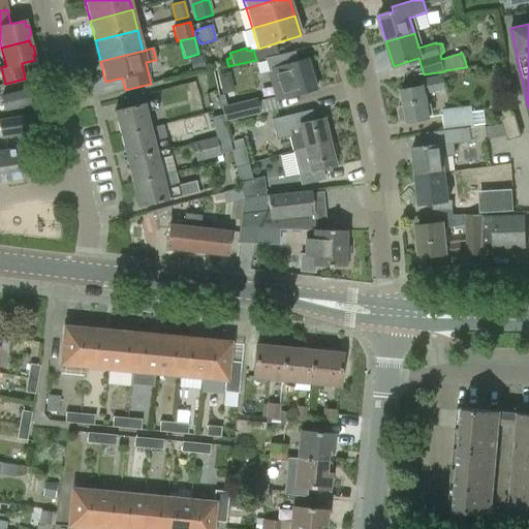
[(278,55),(265,58),(269,71),(267,71),(274,97),(275,100),(276,100),(293,95),(315,89),(307,59),(298,61),(294,52),(278,55)]
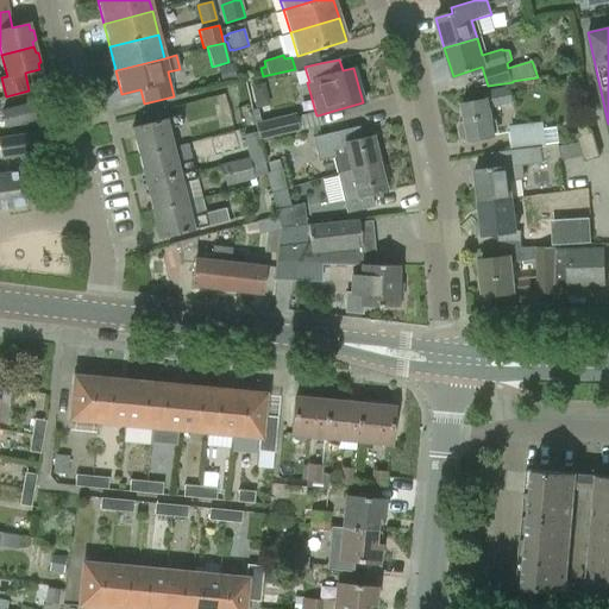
[(232,66),(218,69),(221,83),(236,80),(232,66)]
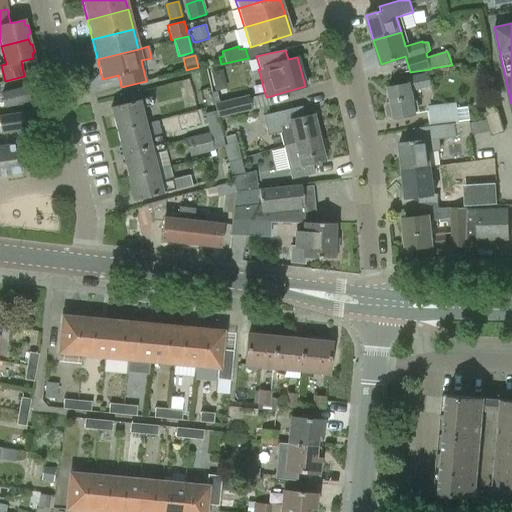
[(390,118),(394,117),(394,118),(416,114),(412,91),(432,87),(429,73),(408,77),(409,84),(388,88),(391,102),(387,103),(385,106),(387,116),(390,118)]
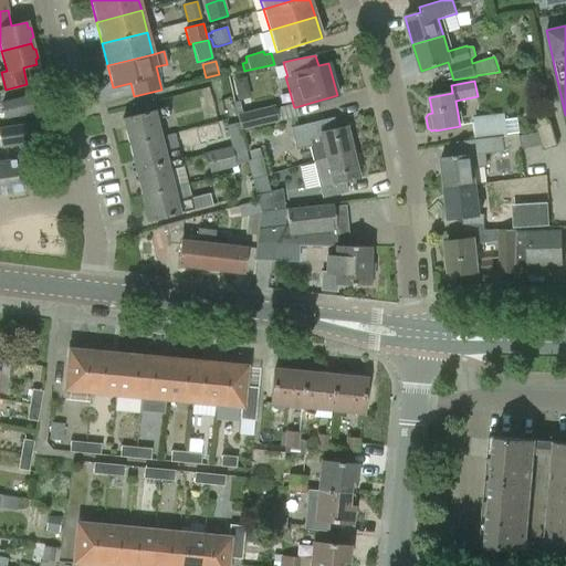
[(29,96),(2,103),(6,117),(32,111),(29,96)]
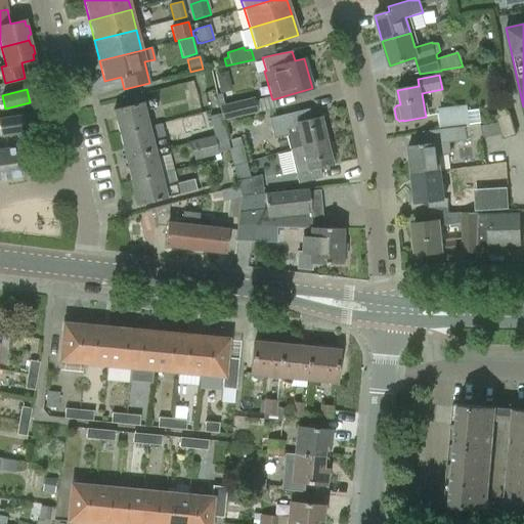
[(122,96),(124,106),(113,110),(119,133),(148,126),(144,111),(157,107),(155,99),(143,102),(140,92),(122,96)]
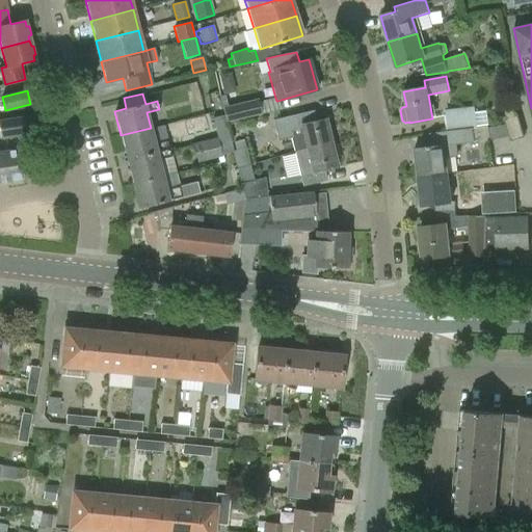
[(222,107),(223,115),(225,123),(227,123),(262,114),(259,102),(258,99),(222,107)]
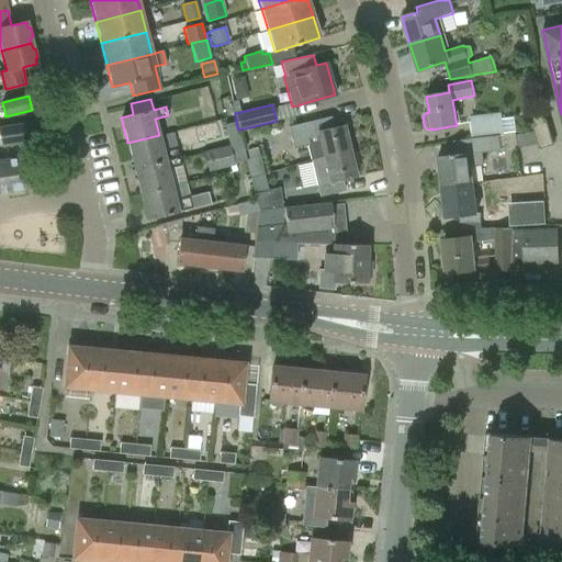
[(504,135),(504,134),(517,132),(515,117),(502,119),(502,113),(471,116),(474,138),(504,135)]
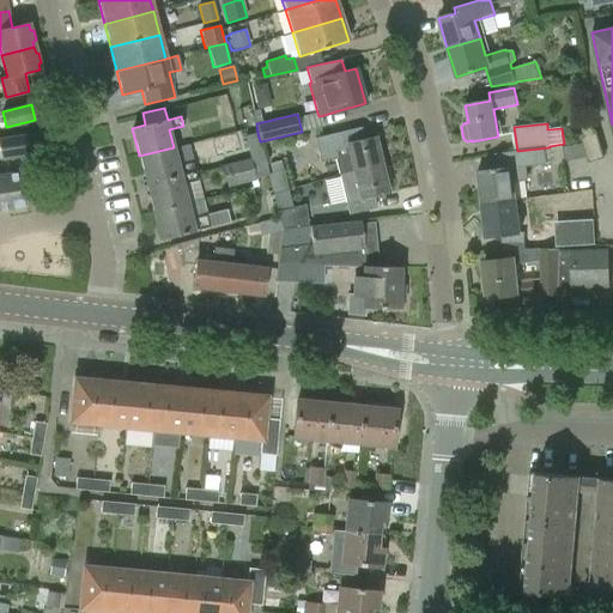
[(340,175),(382,164),(375,135),(364,139),(360,127),(315,138),(321,162),(335,158),(340,175)]
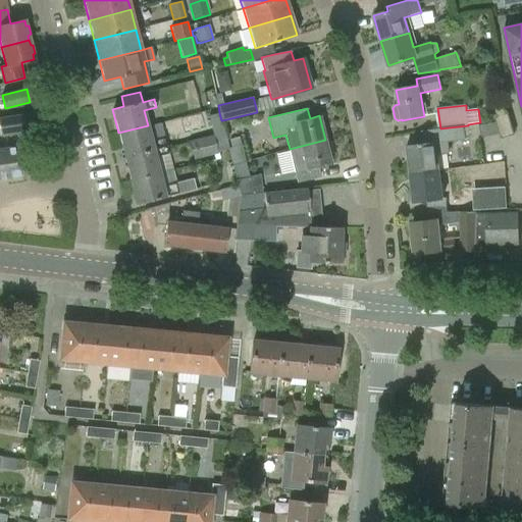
[(494,115),(502,139),(514,135),(508,111),(494,115)]
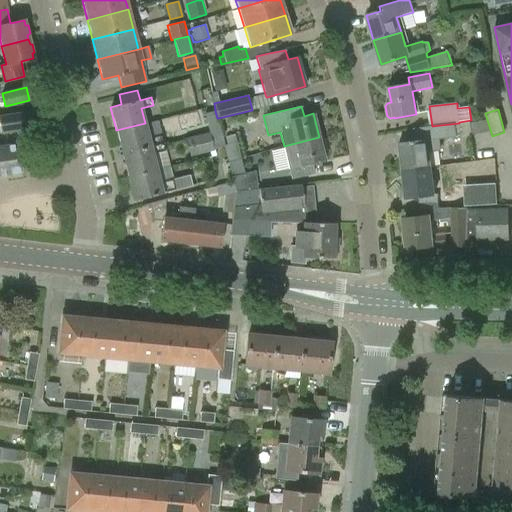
[(34,129),(31,111),(0,115),(0,130),(1,134),(34,129)]
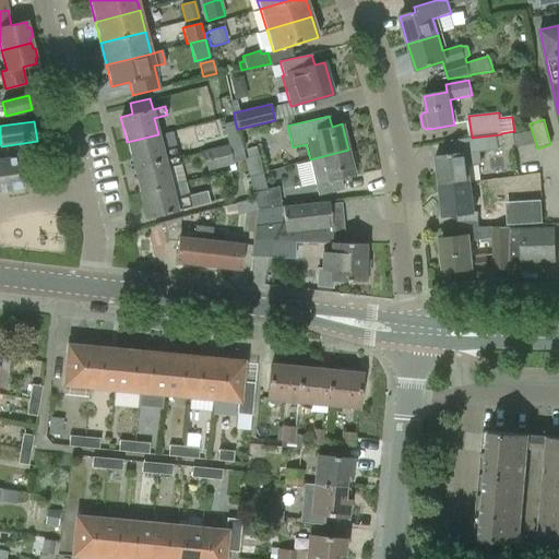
[(223,125),(228,144),(241,141),(238,129),(237,129),(235,121),(223,125)]
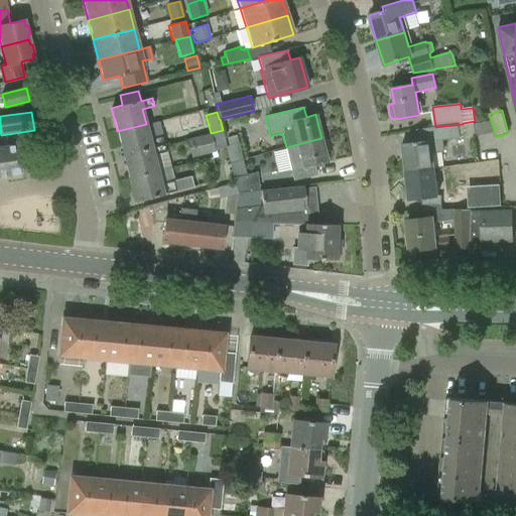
[(405,172),(434,168),(432,153),(444,152),(443,140),(461,138),(475,136),(473,123),(463,124),(435,127),(416,130),(418,142),(402,144),(405,172)]
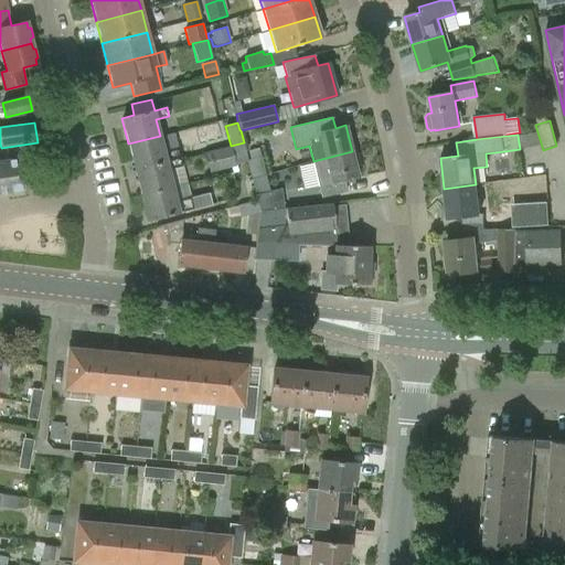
[(164,153),(160,137),(160,136),(128,144),(135,170),(180,160),(178,150),(164,153)]
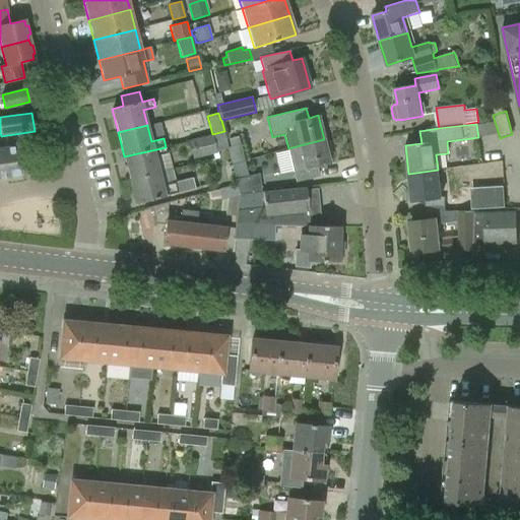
[(224,131),(212,134),(188,140),(193,159),(212,154),(217,153),(217,151),(228,149),(228,147),(224,131)]
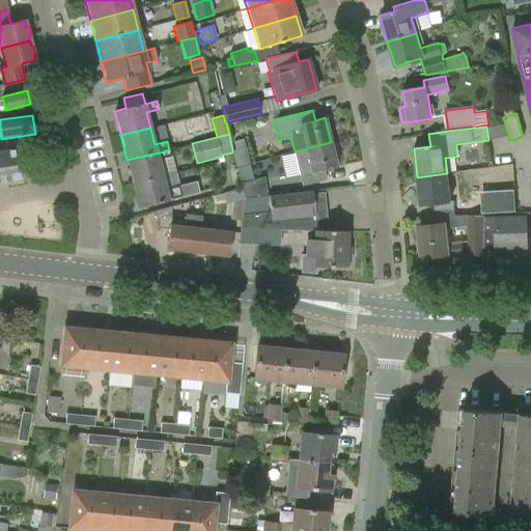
[(236,168),(250,165),(243,140),(233,142),(234,150),(232,150),(232,152),(236,168)]
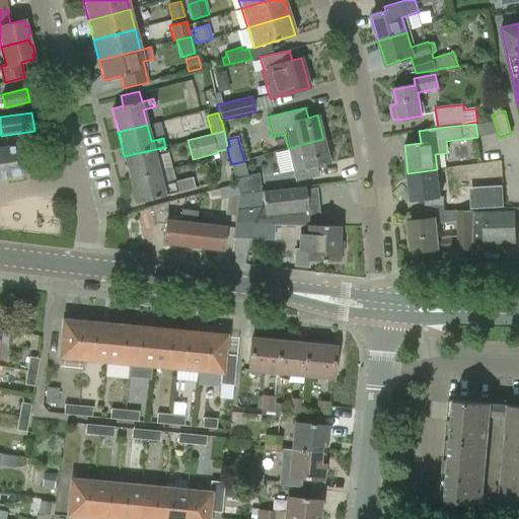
[(326,141),(323,141),(323,139),(288,148),(296,181),(318,175),(316,166),(329,163),(326,153),(329,152),(326,141)]
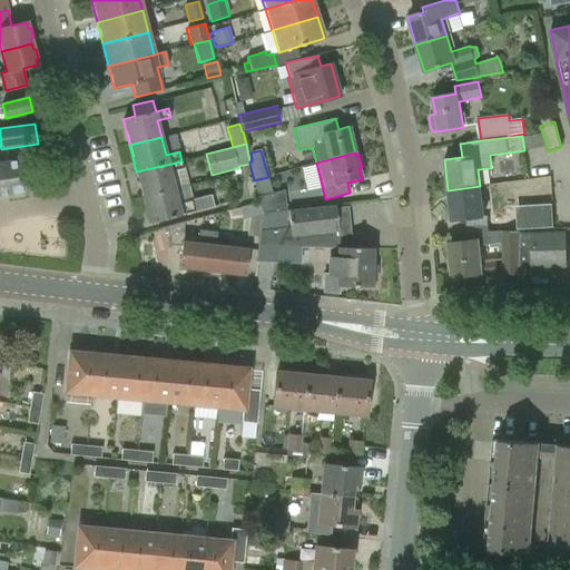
[(0,195),(26,192),(21,159),(0,163),(0,195)]
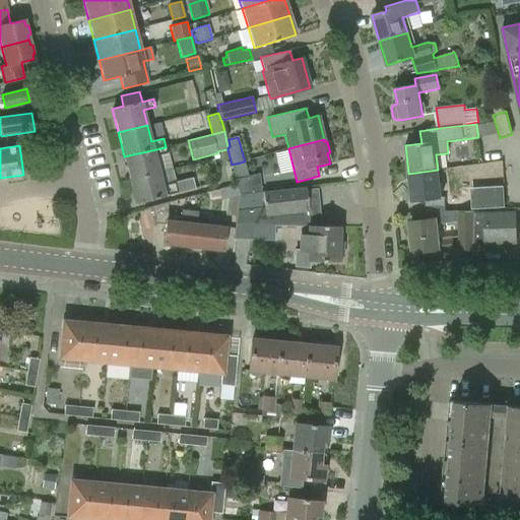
[(154,156),(168,153),(166,147),(124,156),(130,181),(158,174),(154,156)]
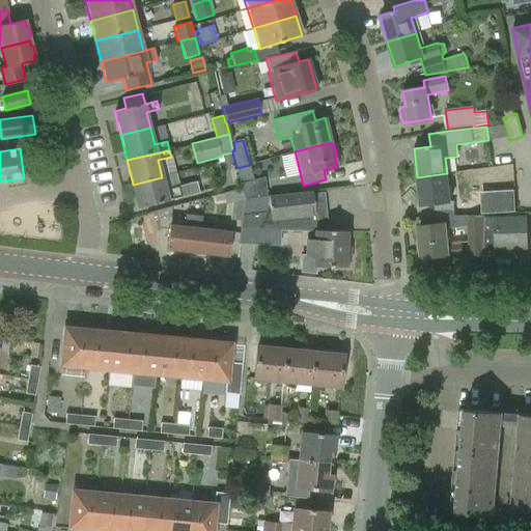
[(244,199),(267,196),(264,177),(253,180),(250,165),(236,168),(242,189),(244,199)]
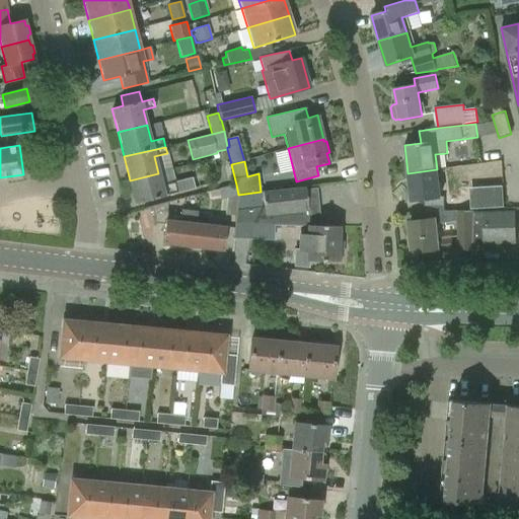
[(437,169),(408,173),(412,201),(440,198),(437,169)]
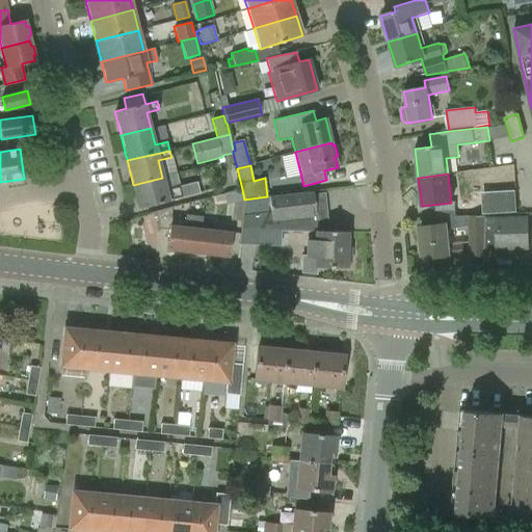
[(138,209),(200,193),(196,182),(165,190),(162,178),(133,185),(138,209)]
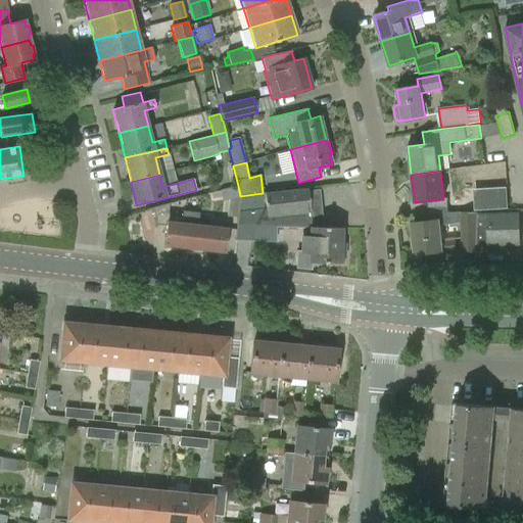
[(240,196),(238,186),(220,190),(223,201),(240,196)]
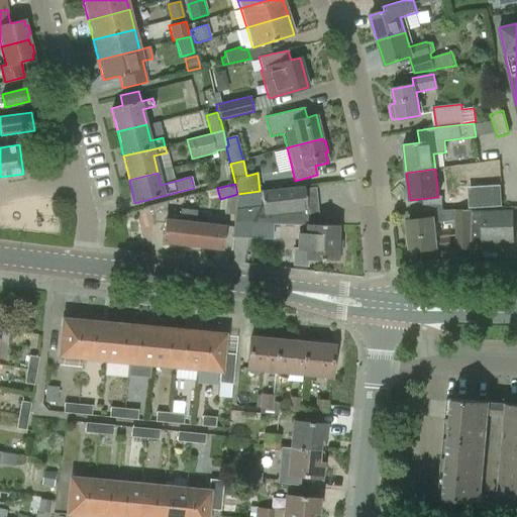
[(237,194),(231,239),(248,240),(248,238),(248,224),(260,224),(299,225),(298,248),(293,247),(292,266),(308,268),(308,260),(336,261),(336,254),(340,254),(341,241),(336,241),(337,225),(319,224),(313,224),(312,217),(314,214),(313,207),(315,205),(314,196),(312,194),(305,195),(305,190),(304,187),(262,191),(260,191),(237,194)]
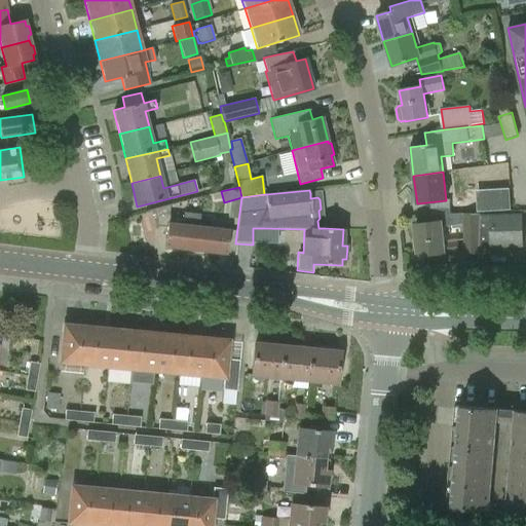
[(510,209),(509,190),(478,192),(479,211),(510,209)]
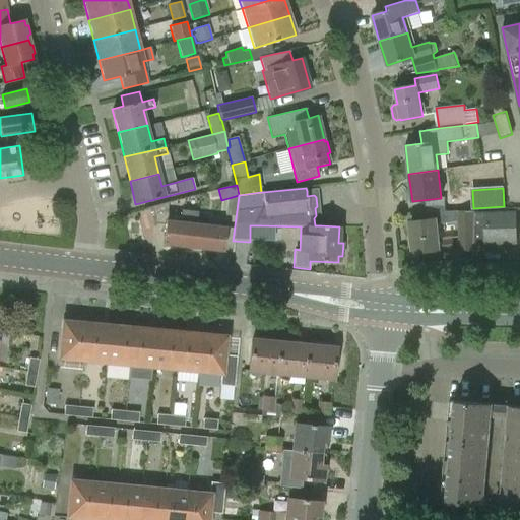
[(470,196),(445,197),(446,210),(470,209),(470,196)]
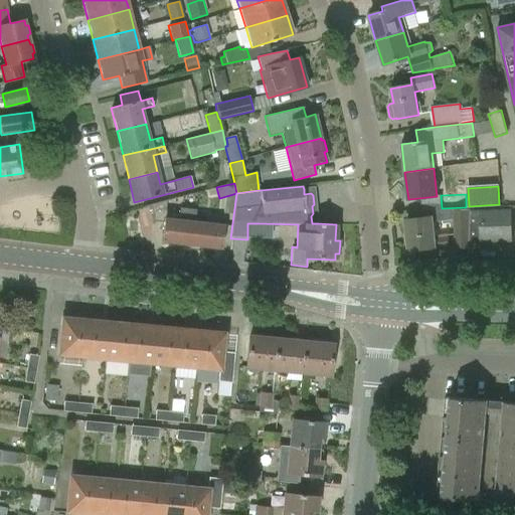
[(150,207),(152,216),(152,221),(163,223),(161,242),(191,245),(194,222),(195,209),(180,208),(179,211),(165,210),(166,200),(149,205),(150,207)]
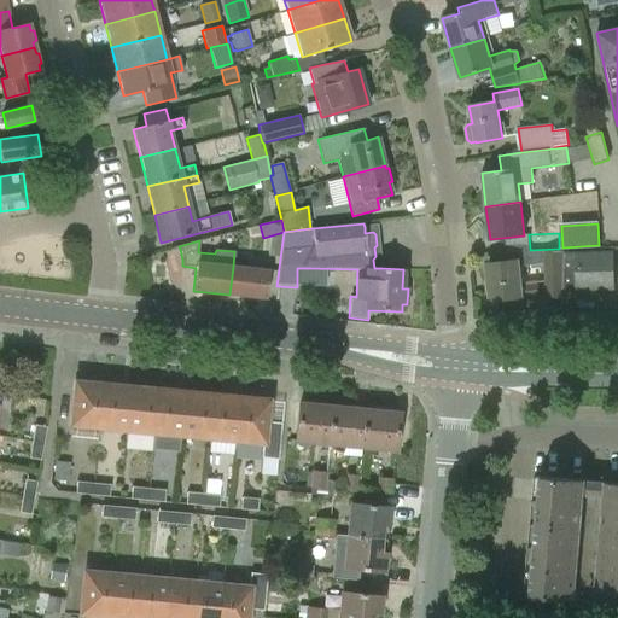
[(491,299),(519,297),(520,299),(540,297),(538,281),(536,281),(534,264),(544,263),(544,297),(563,297),(564,250),(516,252),(516,261),(488,263),(491,299)]
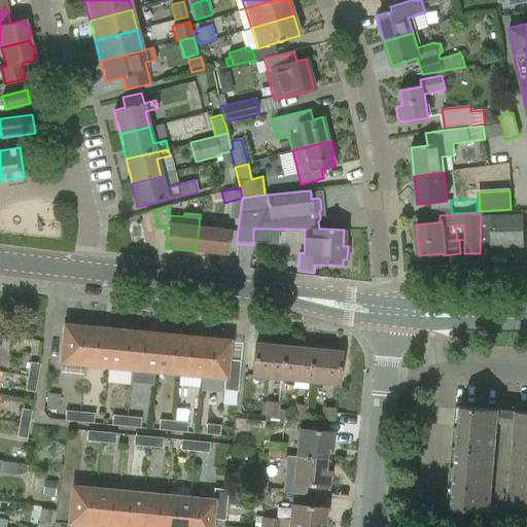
[(522,215),(491,216),(491,247),(522,246),(522,215)]
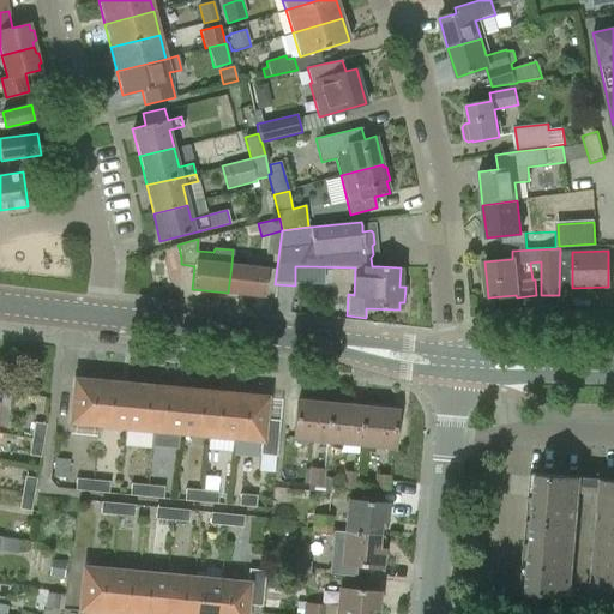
[(268,269),(232,265),(228,293),(264,298),(268,269)]
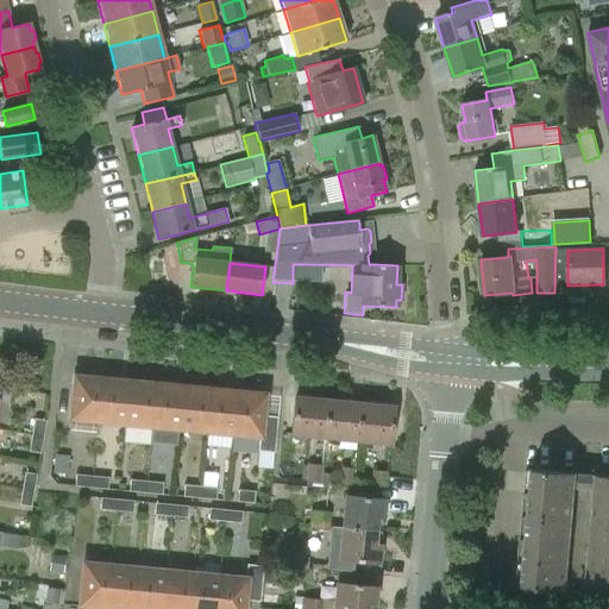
[(306,264),(293,264),(293,281),(306,281),(306,264)]
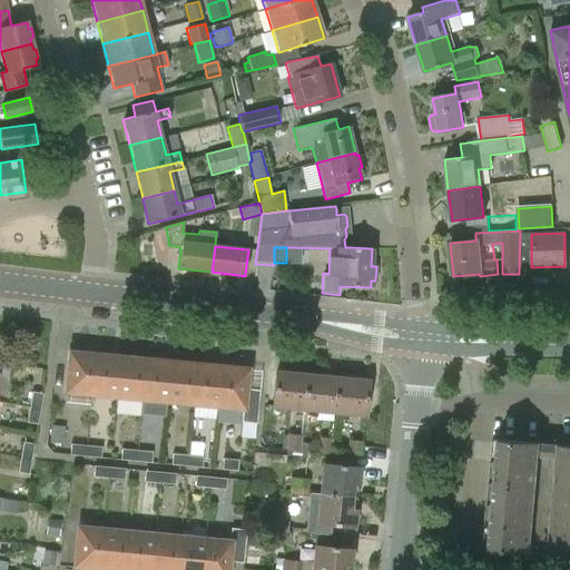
[(65,392),(89,394),(92,355),(69,352),(65,392)]
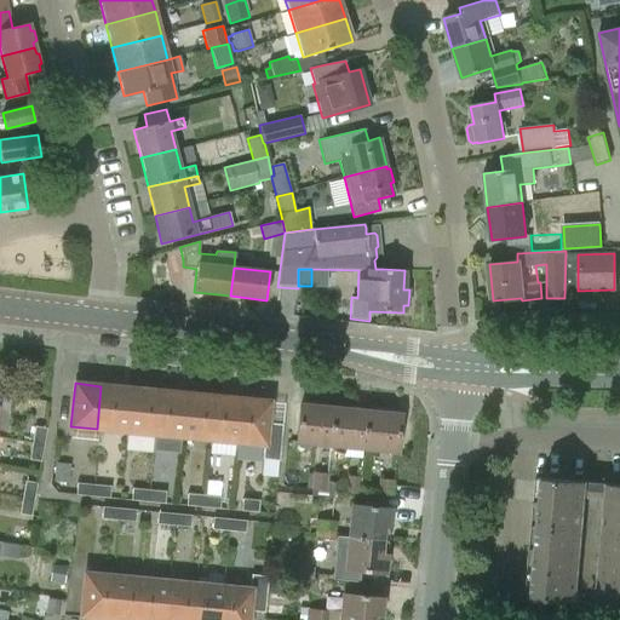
[(97,429),(125,431),(128,389),(101,386),(97,429)]
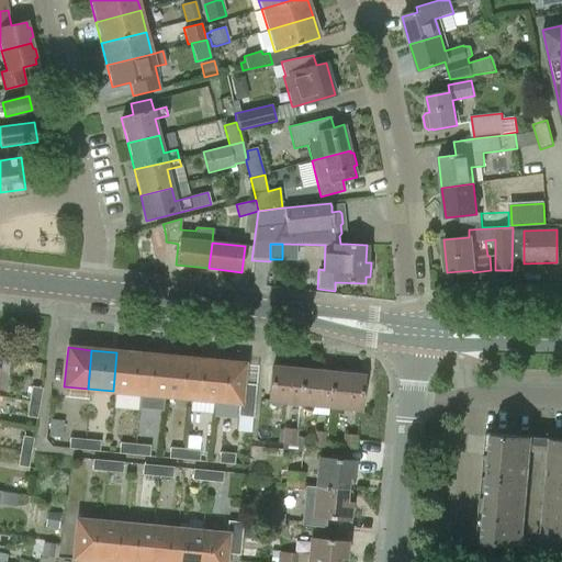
[(113,391),(138,393),(142,355),(116,352),(113,391)]
